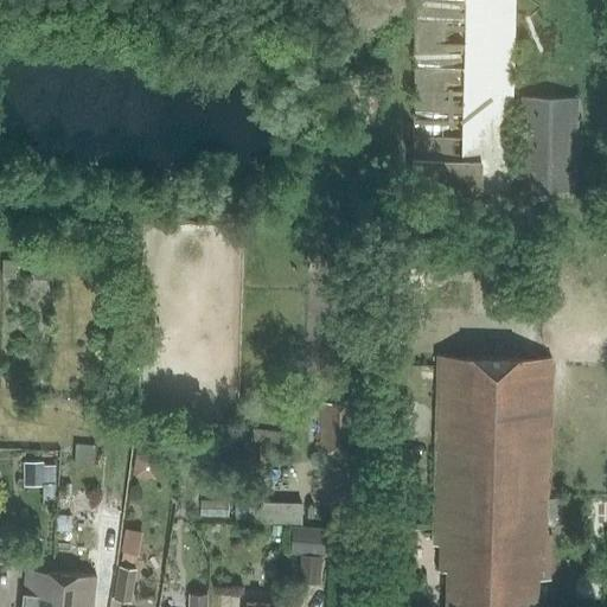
[(416,0),(413,190),(511,191),(576,192),(579,98),(519,97),(517,184),(512,184),(515,97),(516,0),(416,0)]
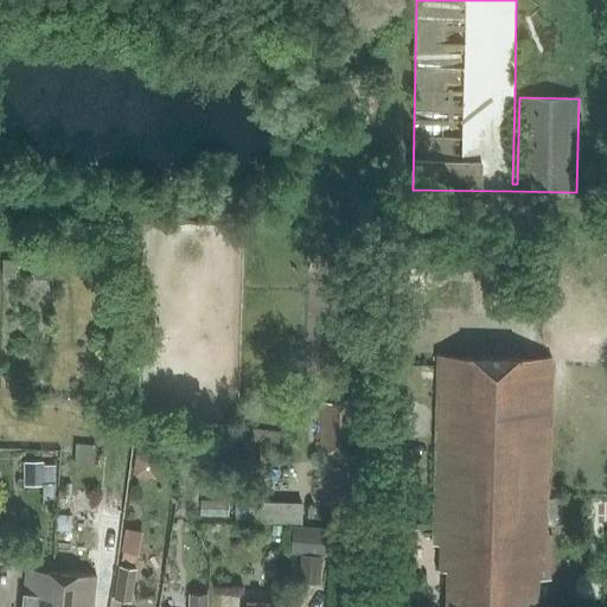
[(2,260),(2,278),(14,279),(16,261),(2,260)]
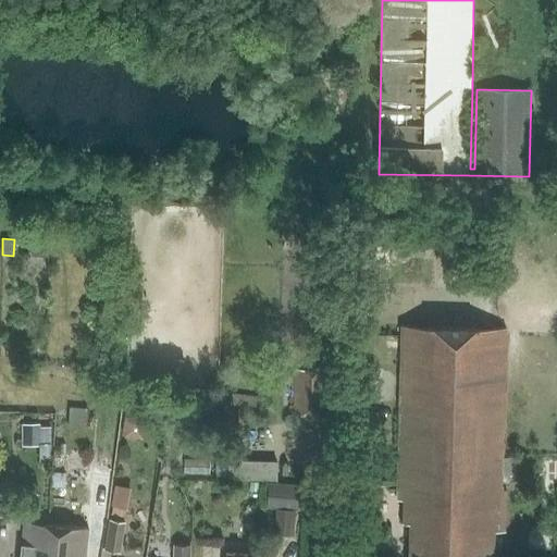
[(34,240),(33,256),(35,256),(48,257),(49,242),(34,240)]
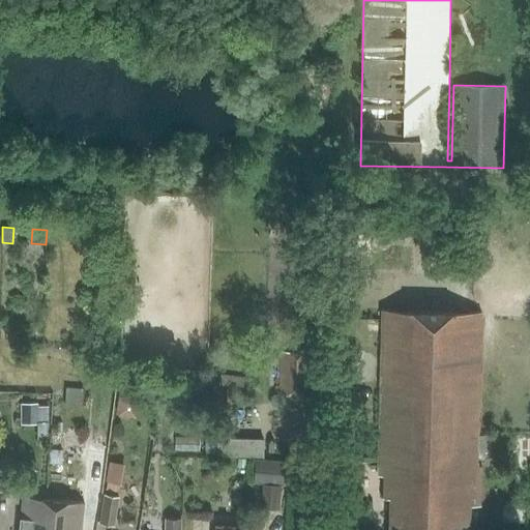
[(471,506),(477,506),(482,312),(383,310),(379,475),(385,475),(384,498),(389,498),(388,529),(460,529),(471,529),(471,506)]
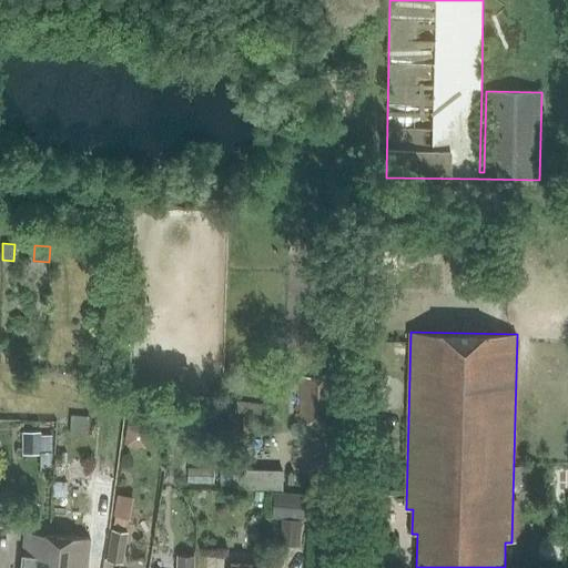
[(300,377),(298,428),(334,429),(335,378),(300,377)]
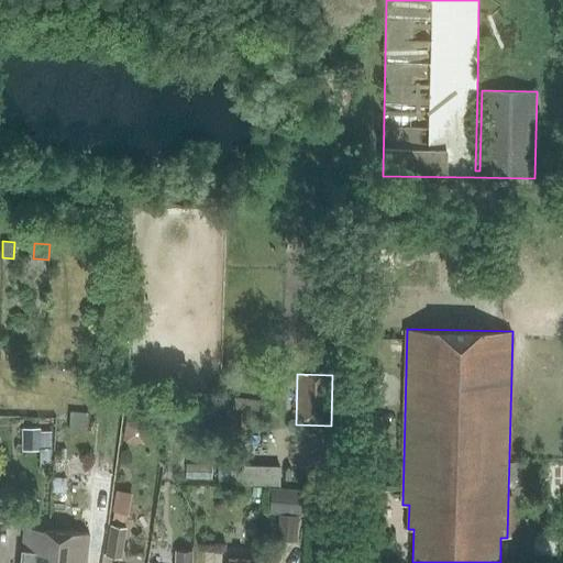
[(233,398),(232,407),(260,409),(261,401),(233,398)]
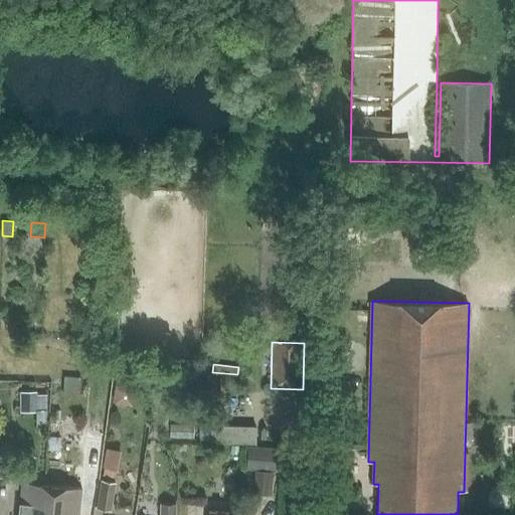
[(79,393),(80,378),(65,377),(64,392),(79,393)]
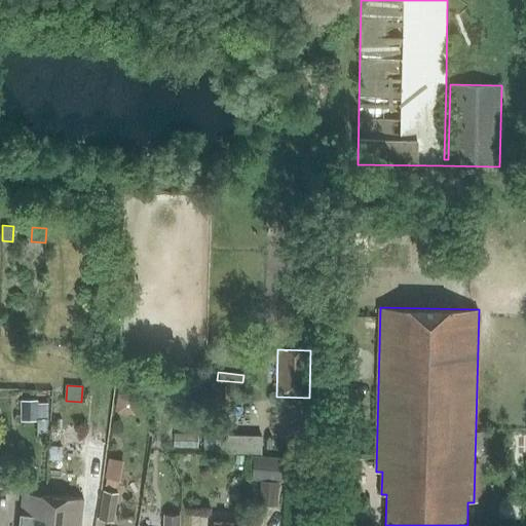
[(21,401),(22,421),(37,421),(36,401),(21,401)]
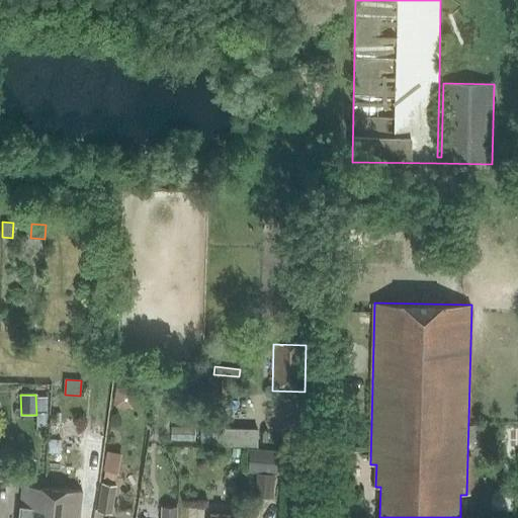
[(212,446),(257,448),(258,430),(212,428),(212,446)]
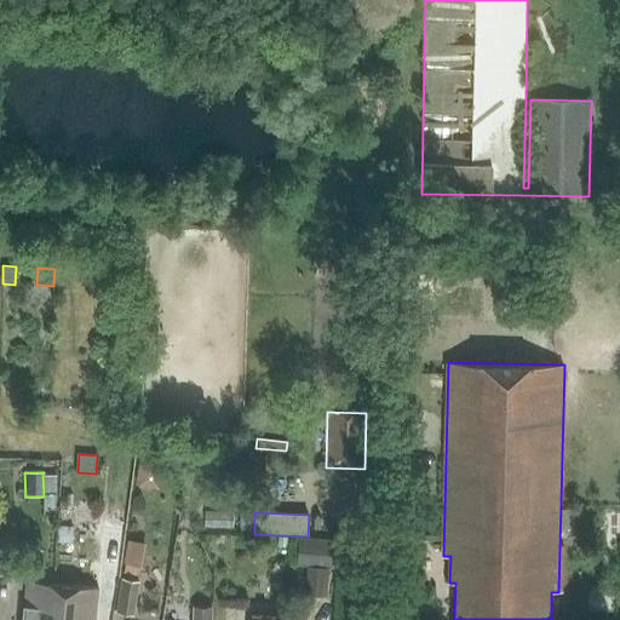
[(277,537),(276,546),(290,547),(291,538),(277,537)]
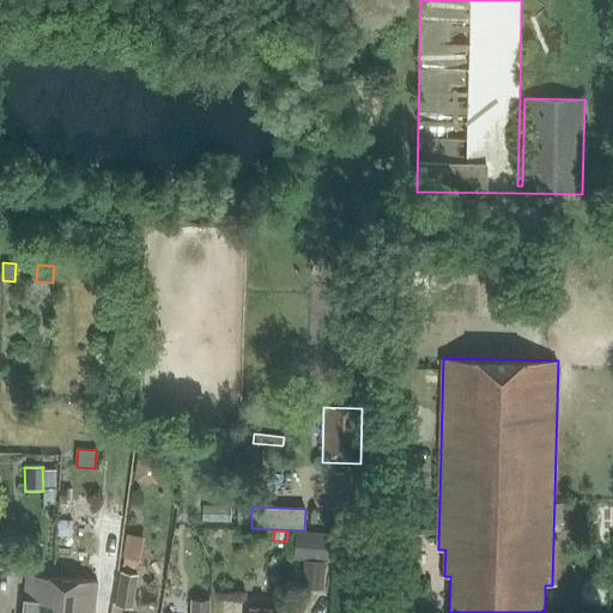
[(339,563),(341,534),(296,532),(295,560),(302,560),(325,562),(339,563)]
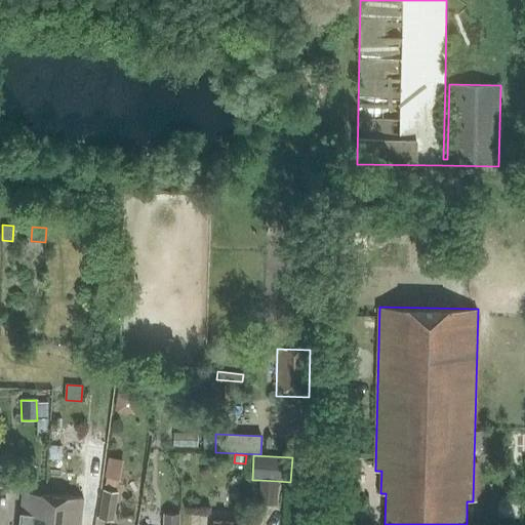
[(121,480),(124,460),(109,457),(106,477),(121,480)]
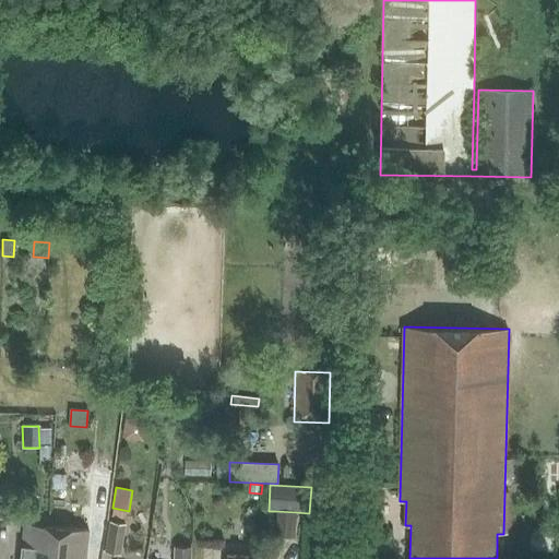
[(295,538),(296,512),(275,511),(274,537),(295,538)]
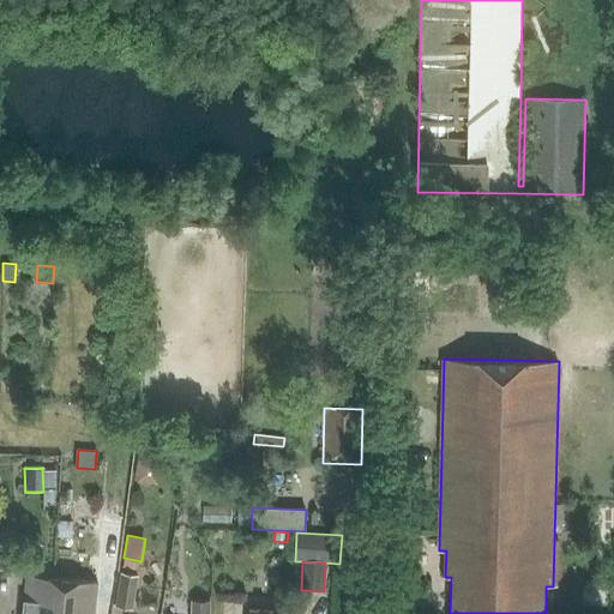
[(121,572),(115,606),(133,608),(139,575),(121,572)]
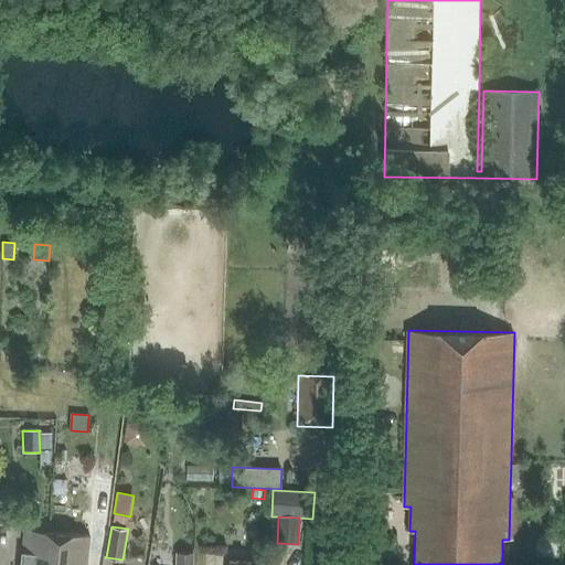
[(22,552),(20,564),(87,564),(91,535),(51,532),(27,529),(24,552),(22,552)]
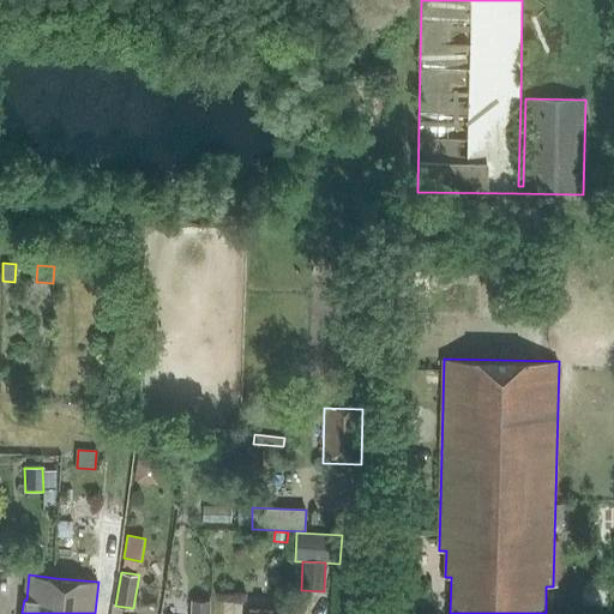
[(209,613),(210,599),(191,599),(190,613),(209,613)]
